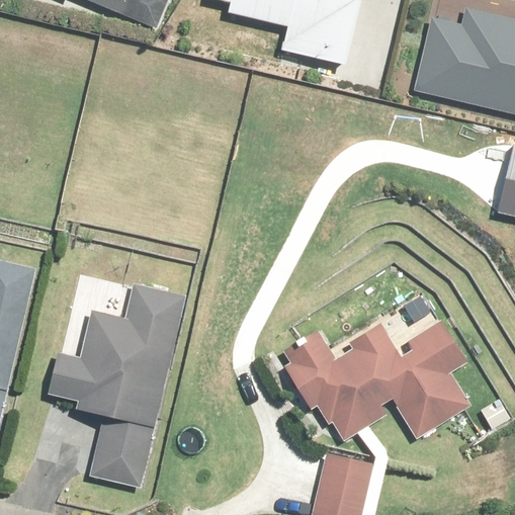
[(63,0),(70,3),(71,0),(80,0),(155,30),(166,0),(63,0)]
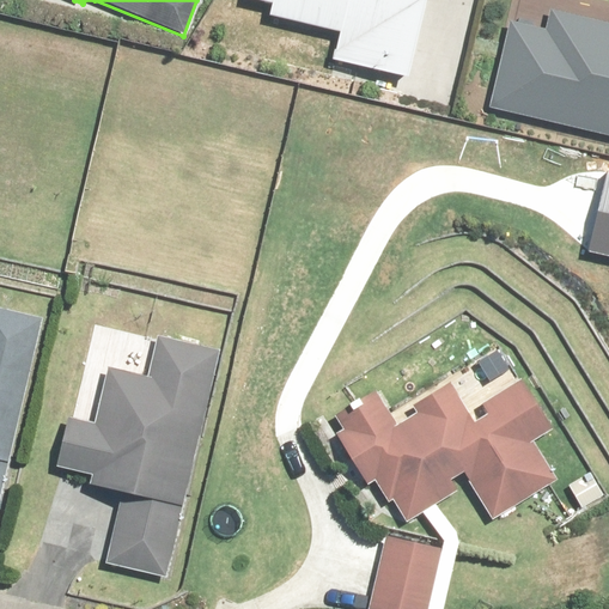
[(261,0),(273,4),(270,12),(340,32),(333,56),(402,78),(425,0),(261,0)]
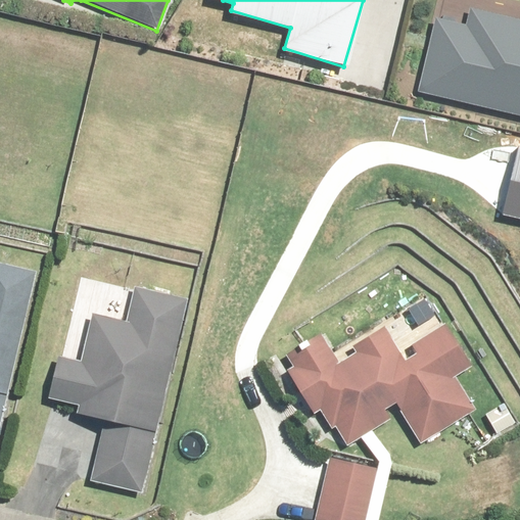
[(519,20),(470,9),(466,26),(434,18),(418,91),(519,114),(519,20)]
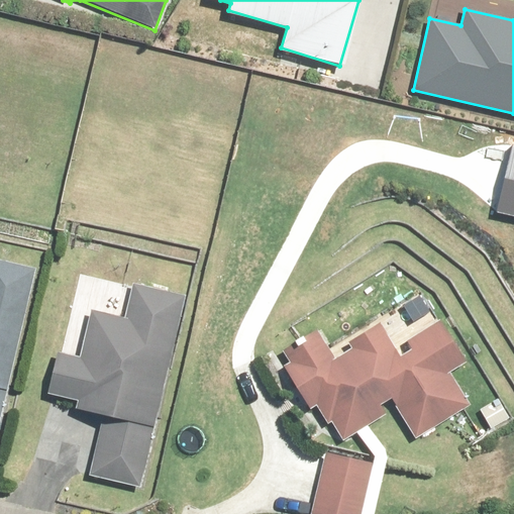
[(0,409),(36,269),(0,260),(0,409)]
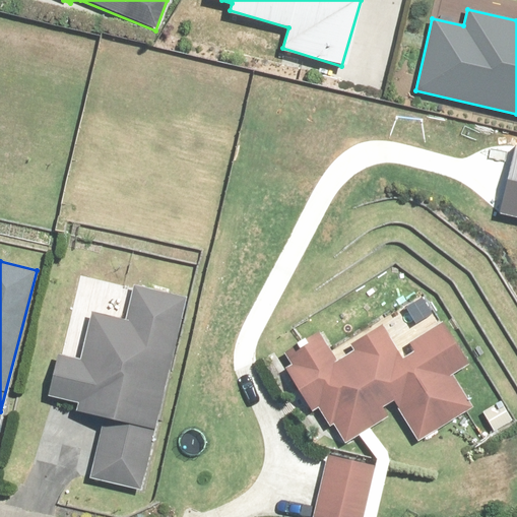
[(58,354),(47,396),(73,403),(71,410),(102,418),(87,476),(138,490),(189,295),(135,280),(125,321),(91,312),(78,360),(58,354)]
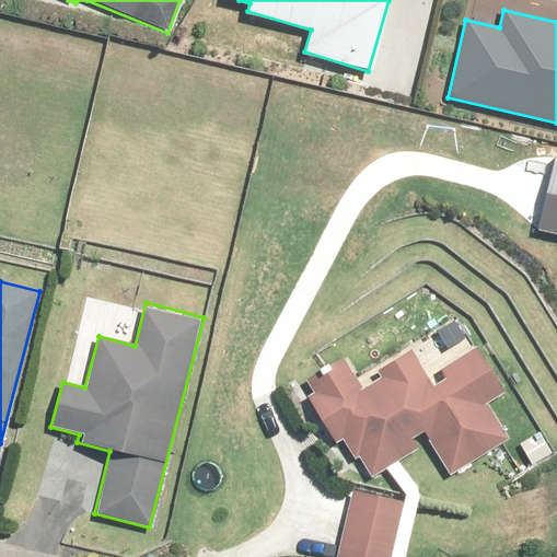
[(341,439),(355,459),(360,455),(372,476),(416,448),(410,440),(422,432),(450,475),(509,438),(485,399),(499,390),(473,348),(432,374),(414,345),(378,368),(382,374),(364,385),(344,354),(314,372),(320,382),(302,393),(335,443),(341,439)]
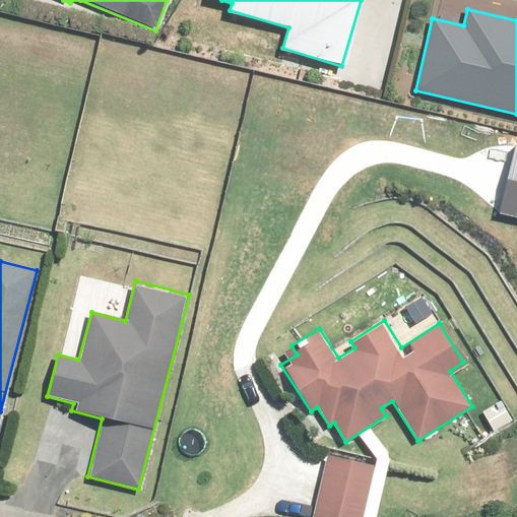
[(362,516),(376,466),(326,452),(308,516),(362,516)]
